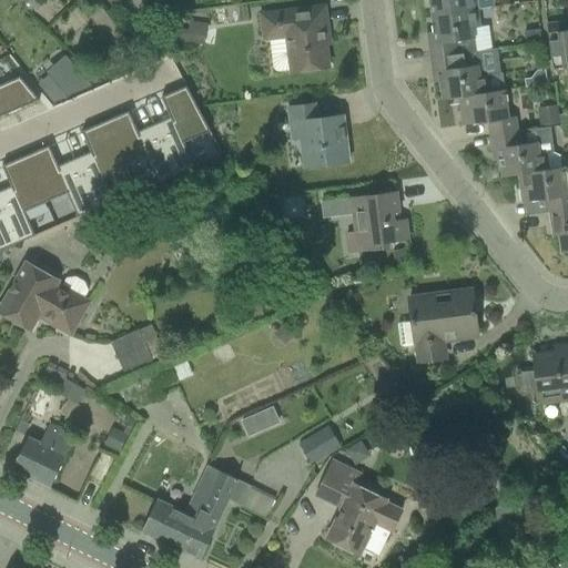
[(14,0),(20,4),(22,2),(31,12),(39,4),(33,0),(14,0)]
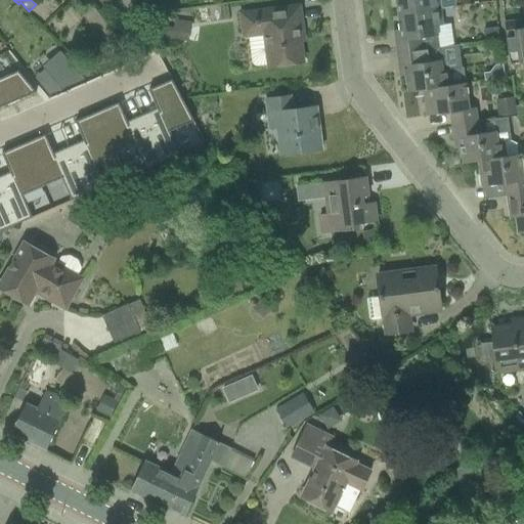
[(439,0),(396,0),(398,13),(440,8),(439,0)]
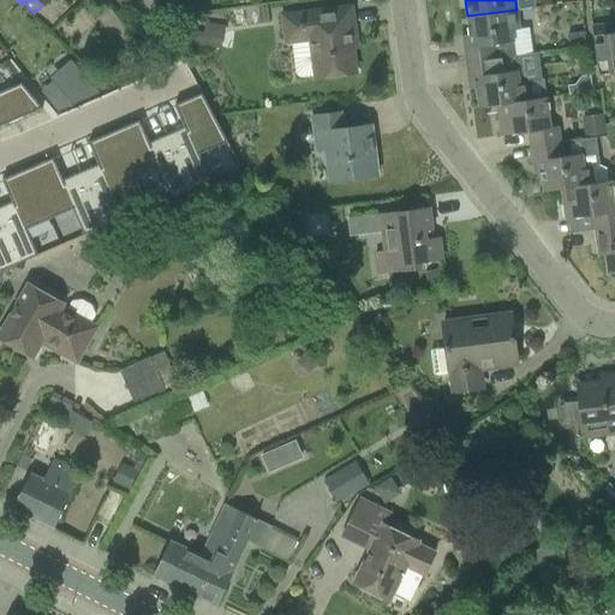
[(315,78),(357,73),(352,35),(356,34),(352,7),(281,16),(285,43),(310,40),(315,78)]
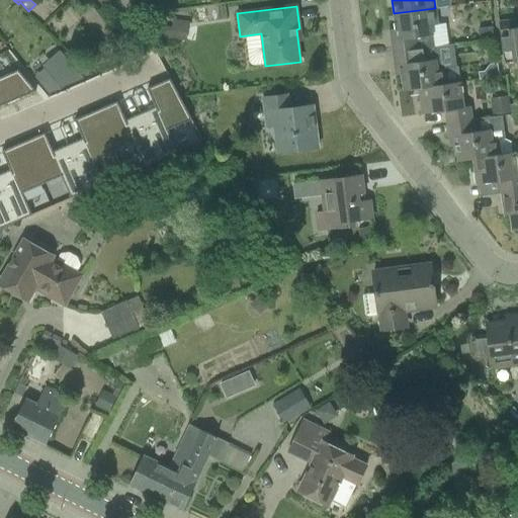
[(437,22),(435,8),(394,13),(397,34),(391,35),(393,53),(418,50),(435,48),(433,33),(432,23),(437,22)]
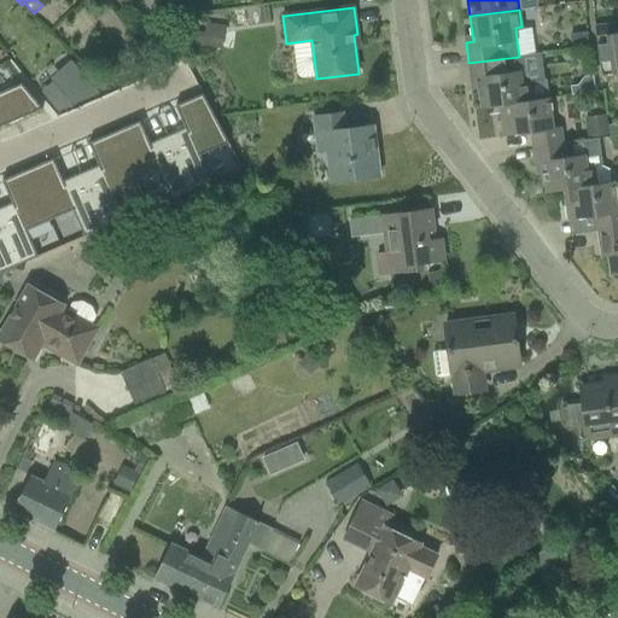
[(155,23),(159,34),(169,29),(164,18),(155,23)]
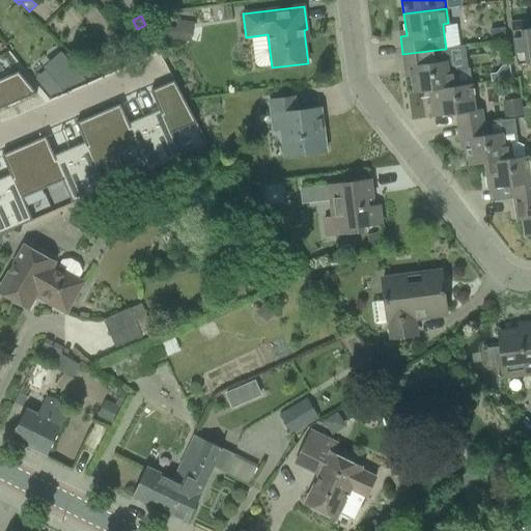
[(191,44),(194,23),(177,20),(176,28),(174,39),(174,42),(191,44)]
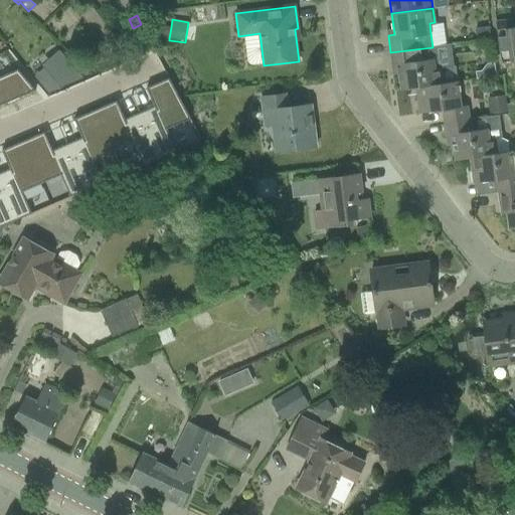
[(514,27),(507,29),(506,21),(496,23),(501,62),(514,60),(514,27)]
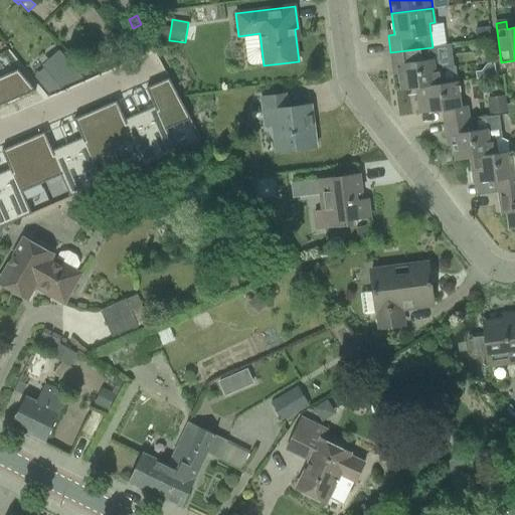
[(491,39),(489,27),(475,29),(477,41),(491,39)]
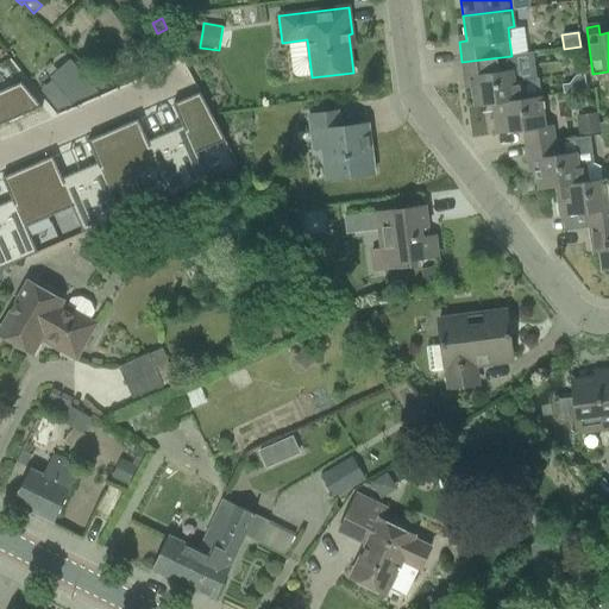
[(472,82),(475,105),(541,96),(541,95),(539,79),(522,81),(522,80),(514,80),(512,56),(491,58),(462,62),(465,83),(472,82)]
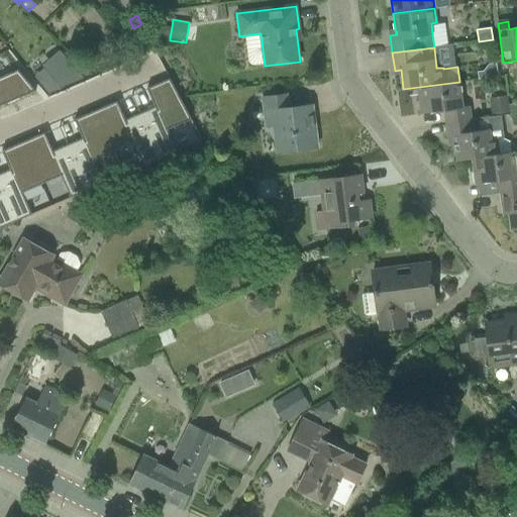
[(46,70),(63,88),(84,78),(60,50),(42,65),(46,70)]
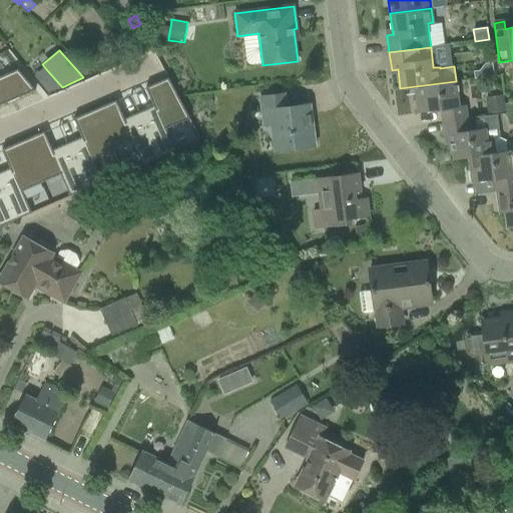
[(492,63),(485,64),(480,71),(474,72),(474,79),(494,77),(492,63)]
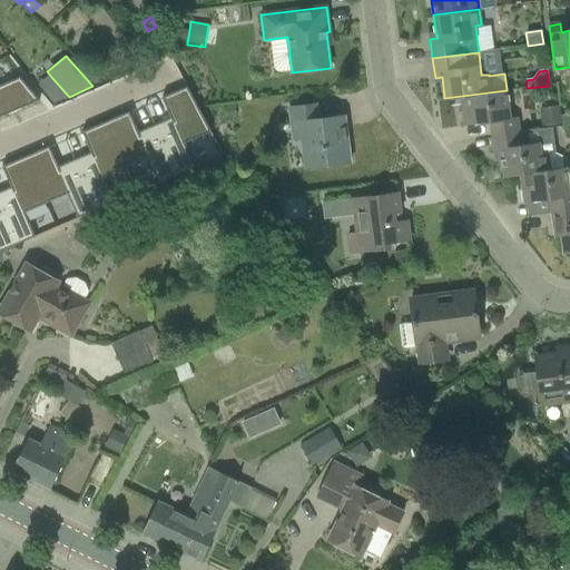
[(0,117),(39,100),(20,78),(0,86),(0,117)]
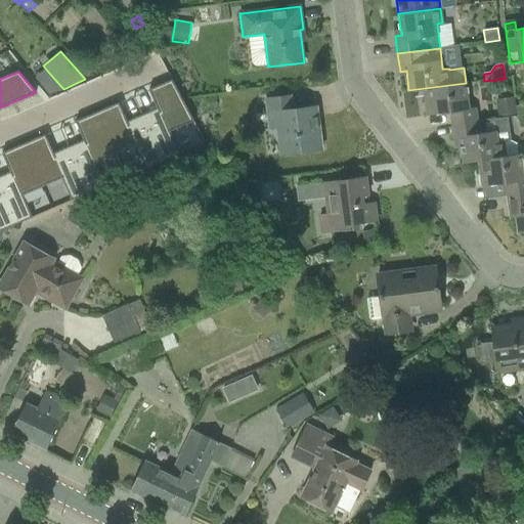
[(144,116),(164,162),(181,155),(172,133),(197,122),(173,80),(149,90),(159,110),(144,116)]
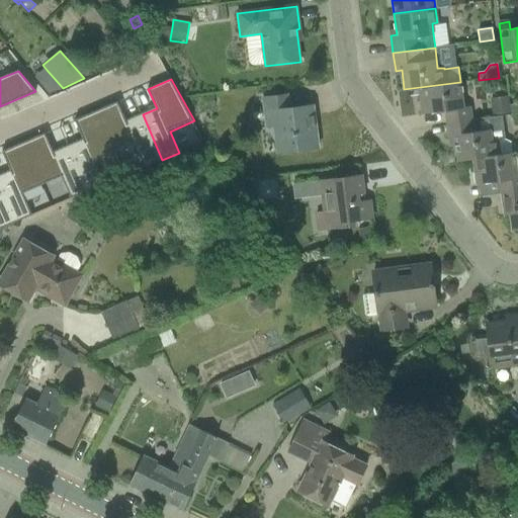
[(464,106),(460,82),(404,89),(404,91),(419,89),(423,114),(445,111),(447,123),(472,119),(470,106),(464,106)]
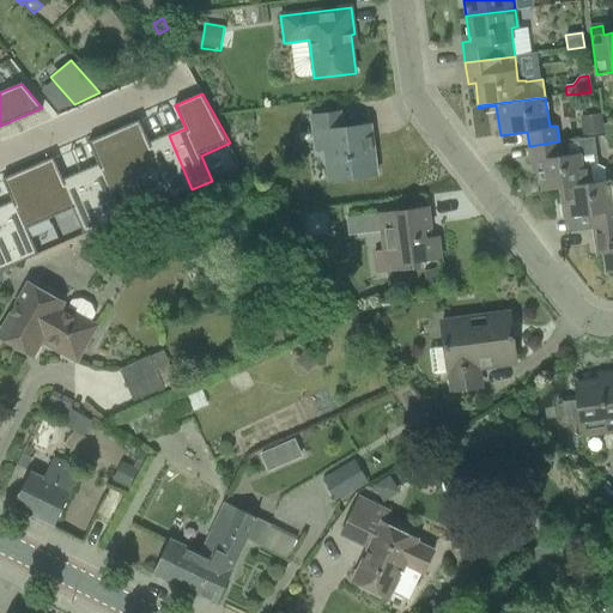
[(377,175),(371,126),(341,128),(339,113),(310,116),(315,152),(323,151),(327,182),(377,175)]
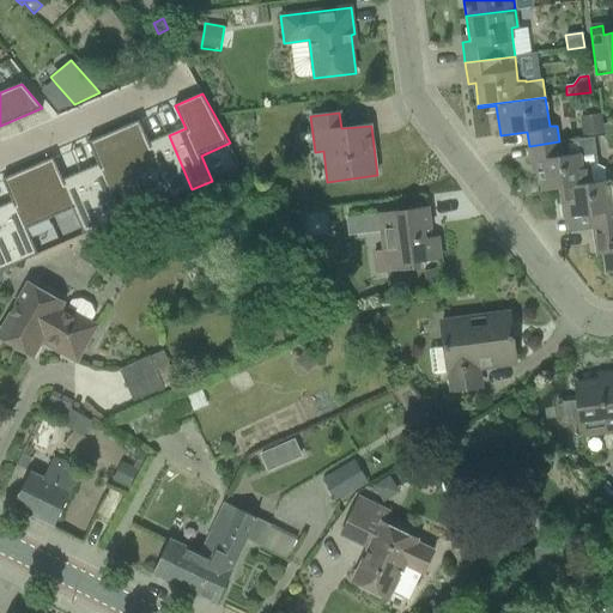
[(602,114),(592,115),(594,135),(605,134),(602,114)]
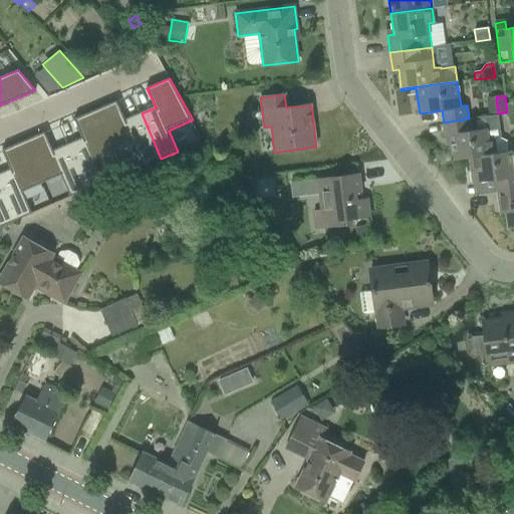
[(213,96),(202,97),(203,106),(214,105),(213,96)]
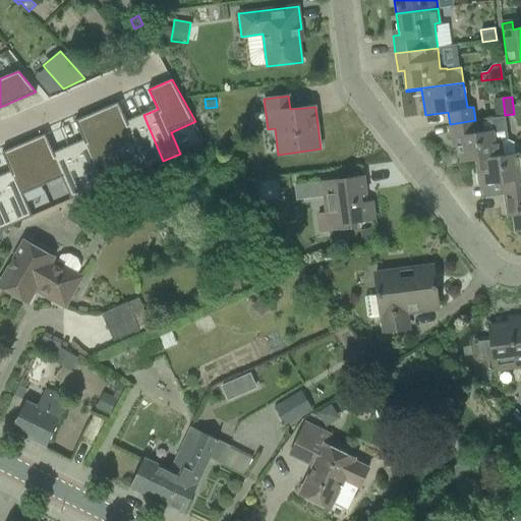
[(119,102),(99,111),(117,155),(135,148),(145,169),(163,161),(143,115),(127,122),(119,102)]
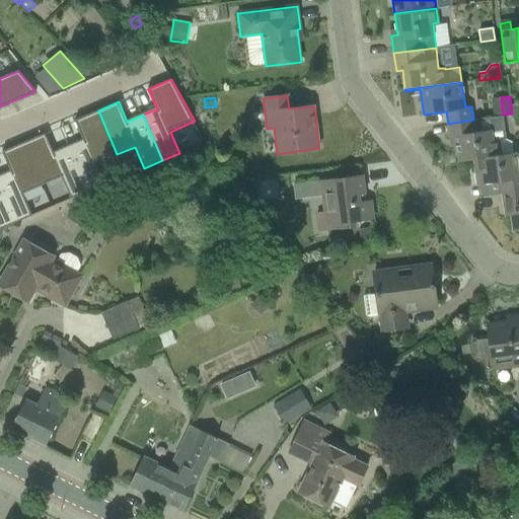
[(69,146),(89,192),(106,184),(97,162),(117,154),(98,110),(75,121),(83,140),(69,146)]
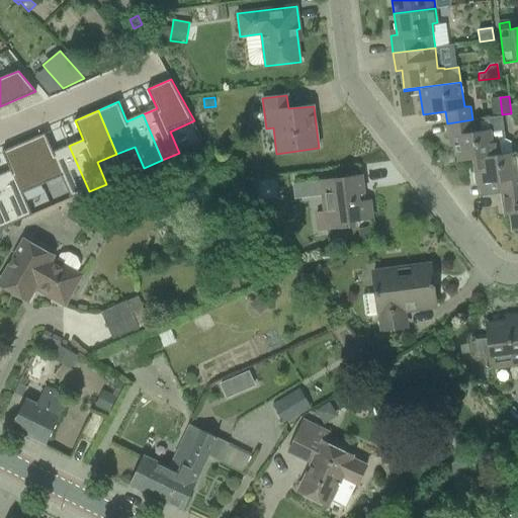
[(455,141),(458,161),(512,152),(511,142),(505,140),(503,116),(472,119),(447,123),(449,141),(455,141)]
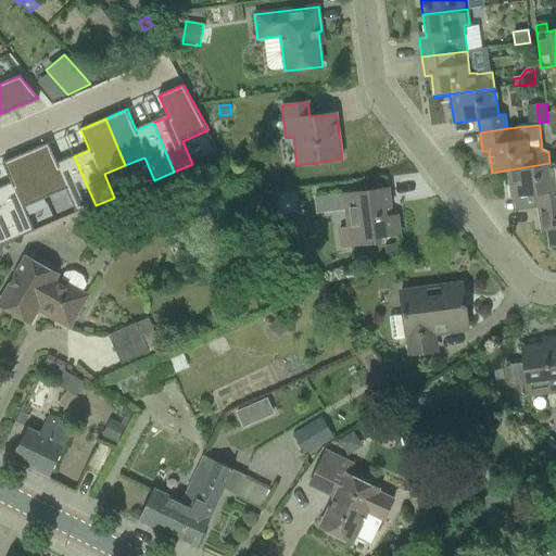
[(76,214),(96,205),(74,156),(55,165),(46,143),(26,152),(46,199),(66,190),(76,214)]
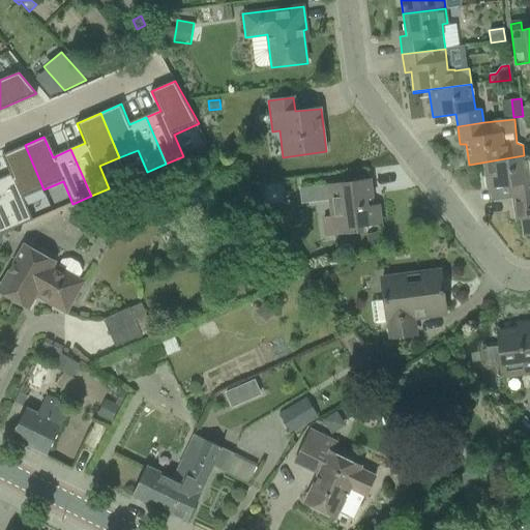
[(0,179),(0,190),(16,228),(34,221),(24,198),(43,189),(25,145),(2,155),(10,175),(0,179)]
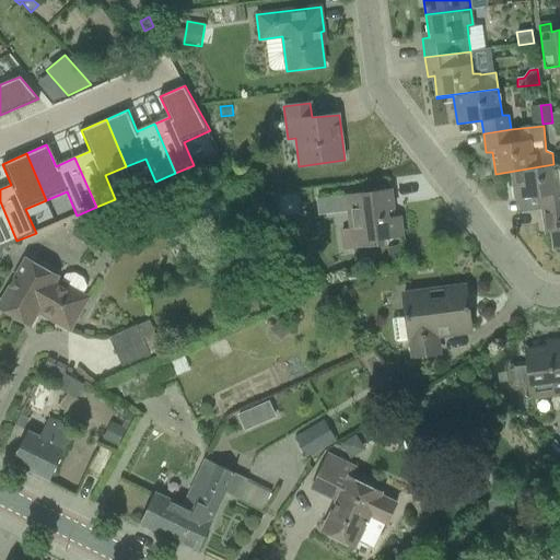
[(539,197),(541,210),(559,207),(559,165),(558,166),(558,164),(553,164),(496,174),(496,175),(512,172),(515,200),(539,197)]
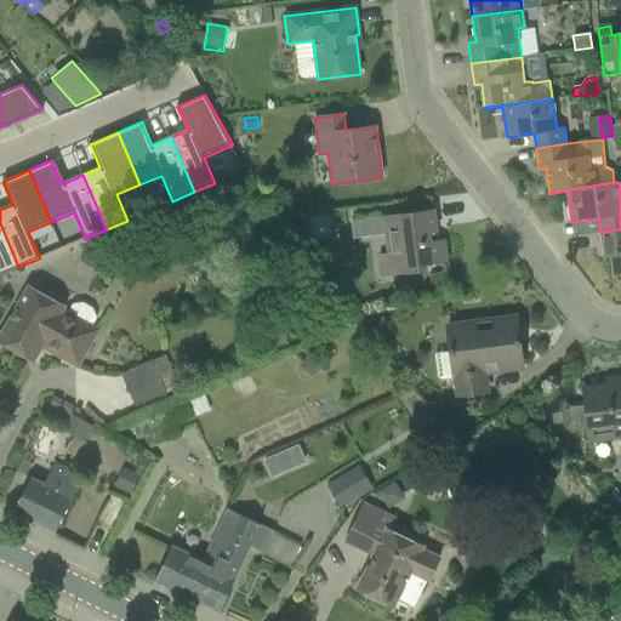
[(382,275),(426,272),(425,266),(446,263),(444,240),(438,240),(434,210),(383,217),(388,254),(380,255),(382,275)]
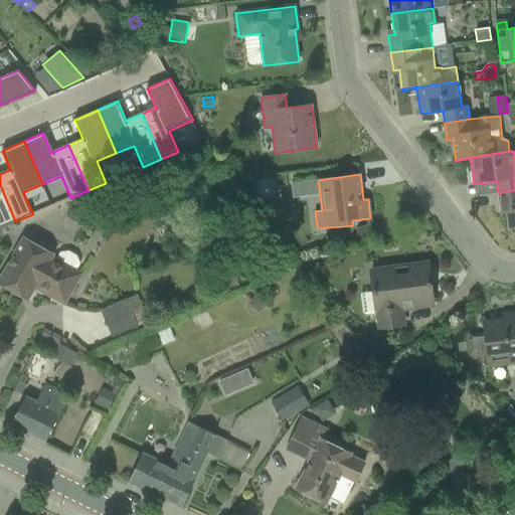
[(0,227),(15,221),(0,185),(0,227)]
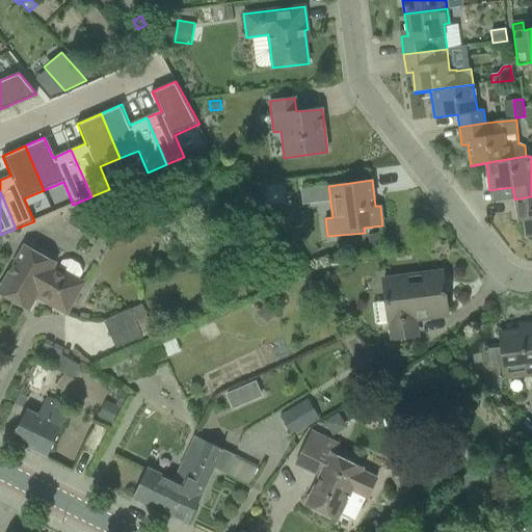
[(526,237),(531,236),(531,196),(514,200),(517,217),(523,216),(526,237)]
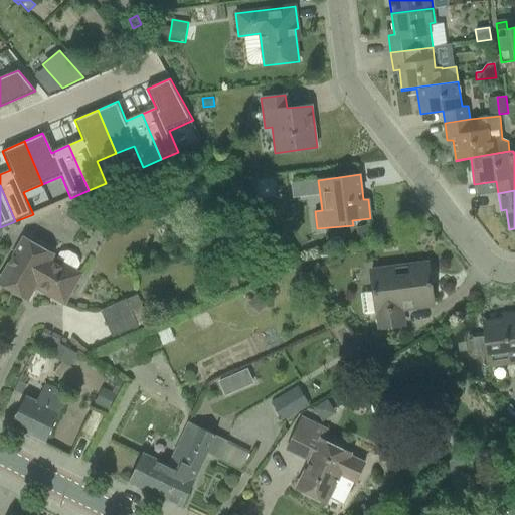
[(65,216),(80,225),(89,213),(90,214),(96,205),(79,195),(73,204),(65,216)]
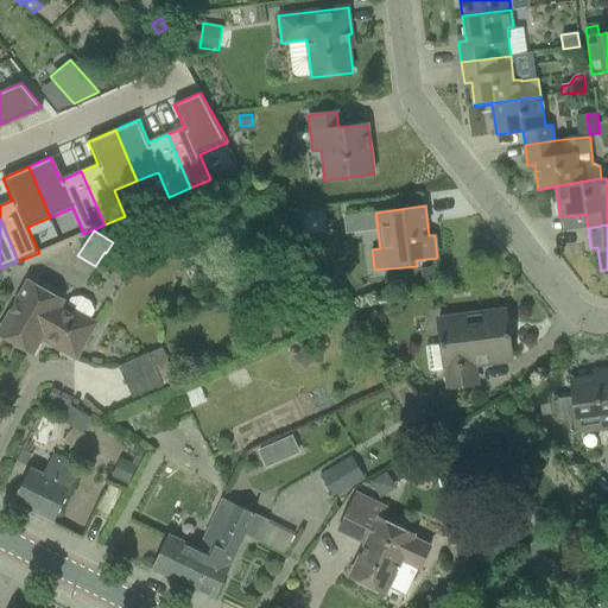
[(420,270),(423,280),(436,278),(434,267),(420,270)]
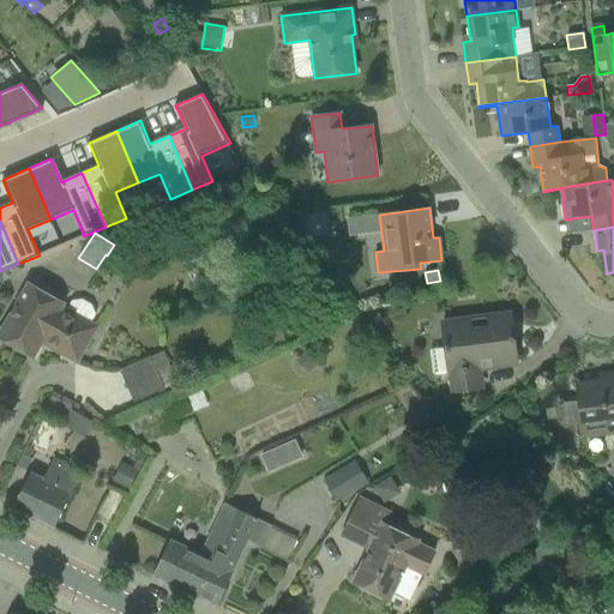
[(77,362),(84,349),(97,327),(90,324),(96,314),(91,305),(83,300),(72,301),(67,309),(61,307),(64,304),(29,284),(0,335),(0,337),(34,356),(42,342),(64,355),(77,362)]
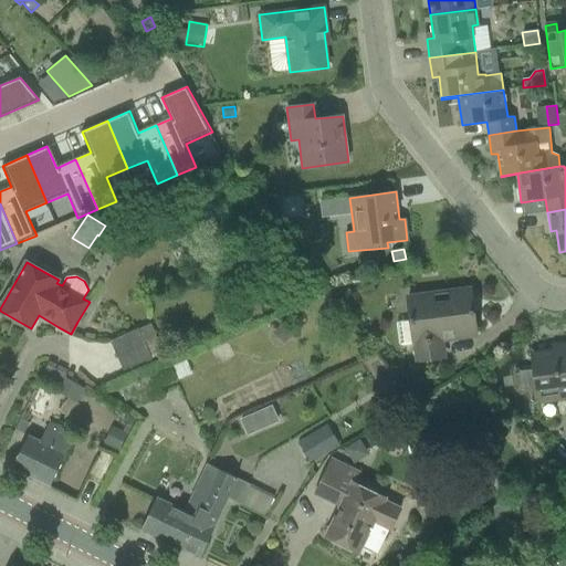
[(477,335),(471,290),(408,297),(410,322),(398,323),(399,345),(416,343),(418,360),(443,357),(441,339),(477,335)]
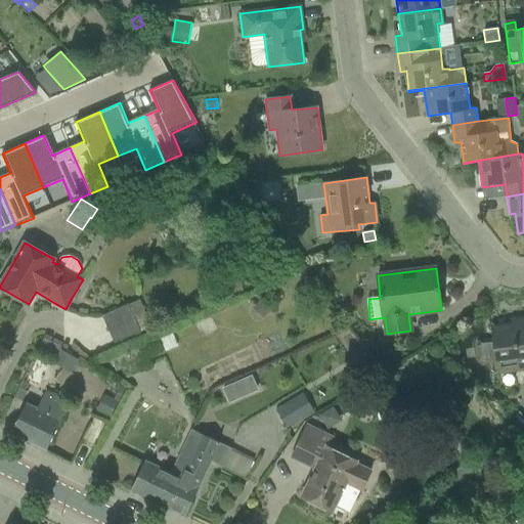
[(228,276),(229,293),(244,291),(243,275),(228,276)]
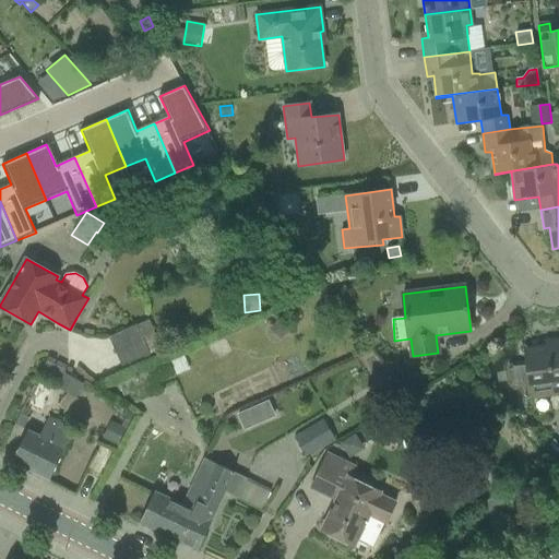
[(282,316),(270,329),(282,341),(294,328),(282,316)]
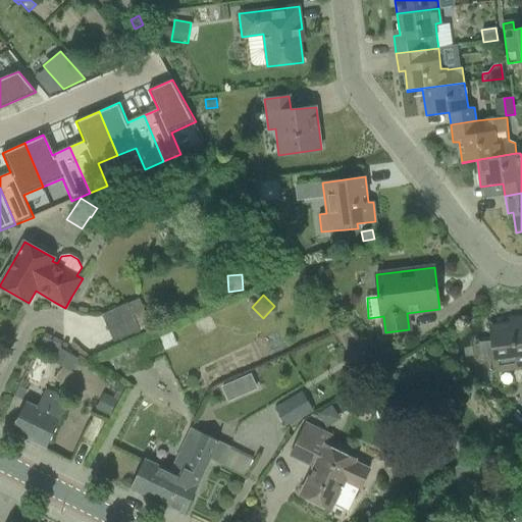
[(141,330),(140,329),(127,304),(127,303),(102,315),(114,343),(141,330)]
